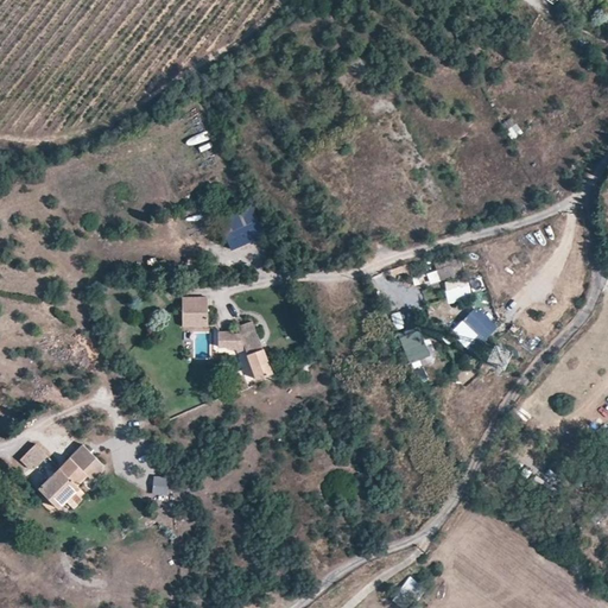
[(502,122),(511,140),(523,134),(514,116),(502,122)]
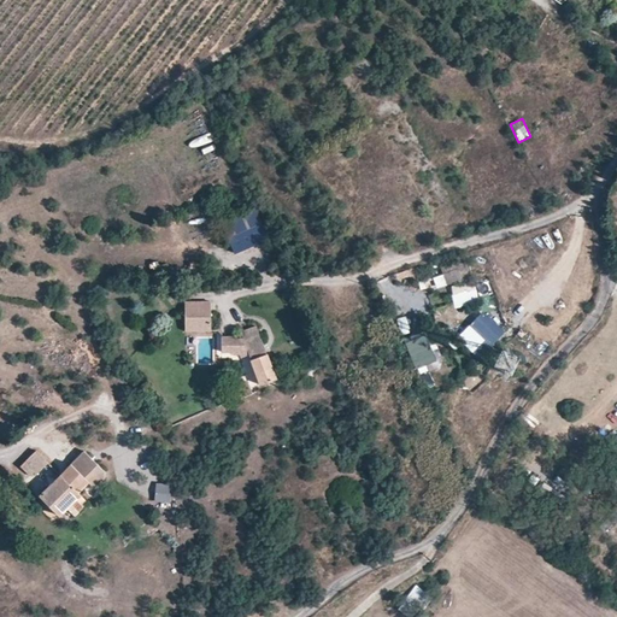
[(256,207),(225,218),(233,236),(263,224),(256,207)]
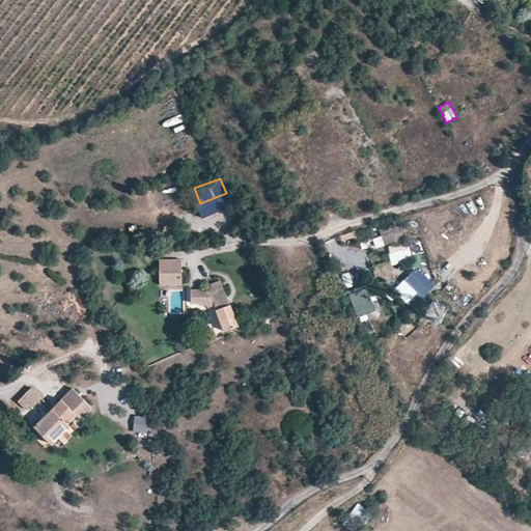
[(399,225),(381,231),(383,235),(372,239),(375,249),(403,240),(399,225)]
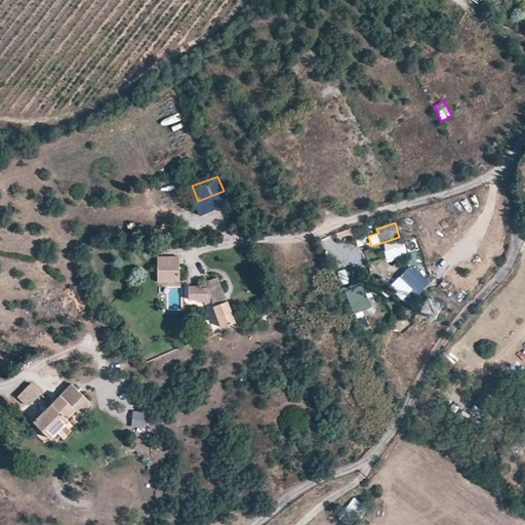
[(387,259),(407,257),(405,241),(384,243),(387,259)]
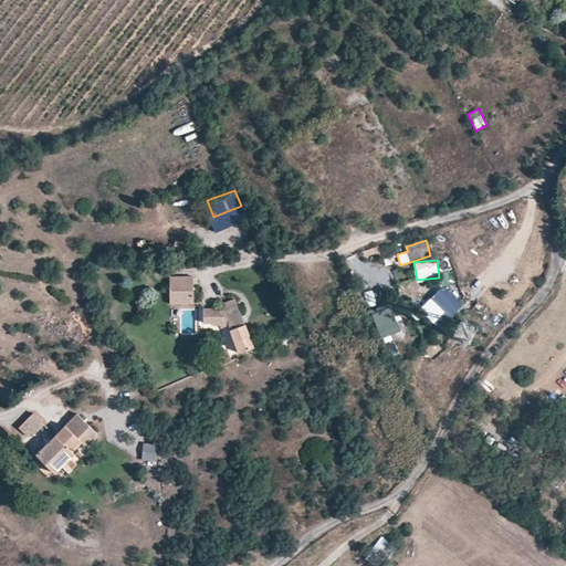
[(195,305),(195,278),(171,278),(171,305),(195,305)]
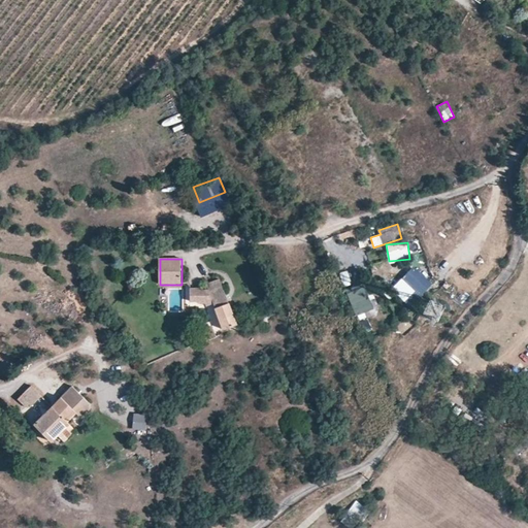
[(340,274),(348,286),(359,277),(352,266),(340,274)]
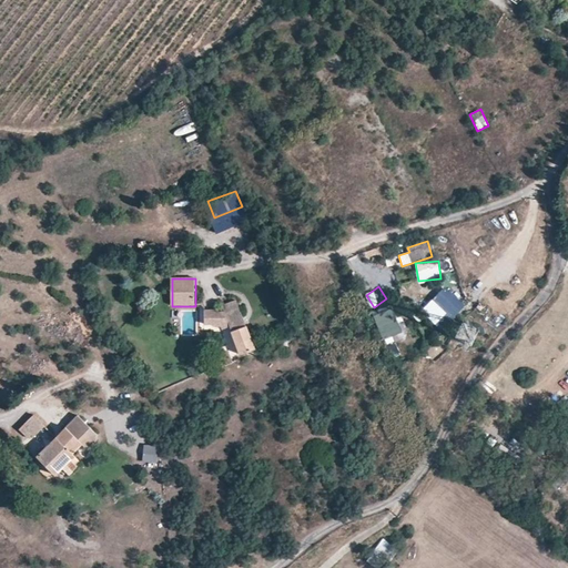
[(446,315),(452,320),(463,306),(452,296),(440,307),(427,296),(417,307),(437,324),(446,315)]
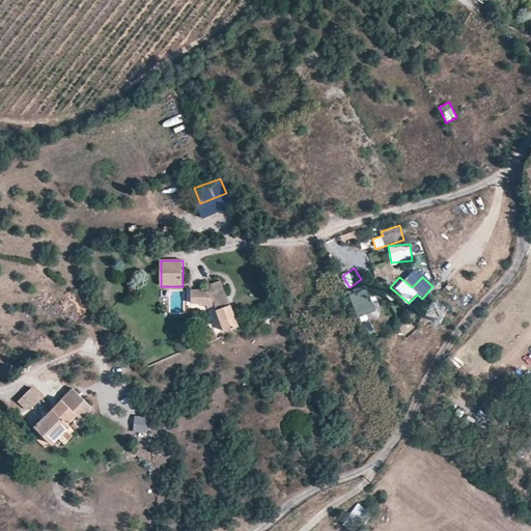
[(224,332),(239,326),(221,281),(206,286),(208,291),(199,291),(199,289),(189,289),(189,304),(198,304),(198,306),(205,306),(205,309),(214,306),(224,332)]
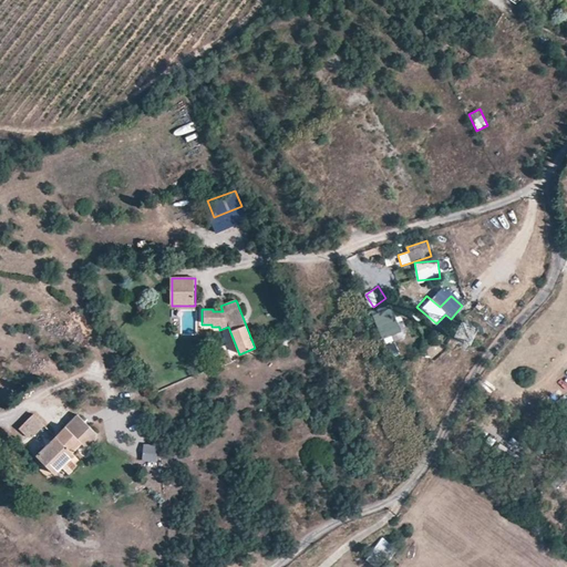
[(372,311),(381,340),(402,333),(392,305),(372,311)]
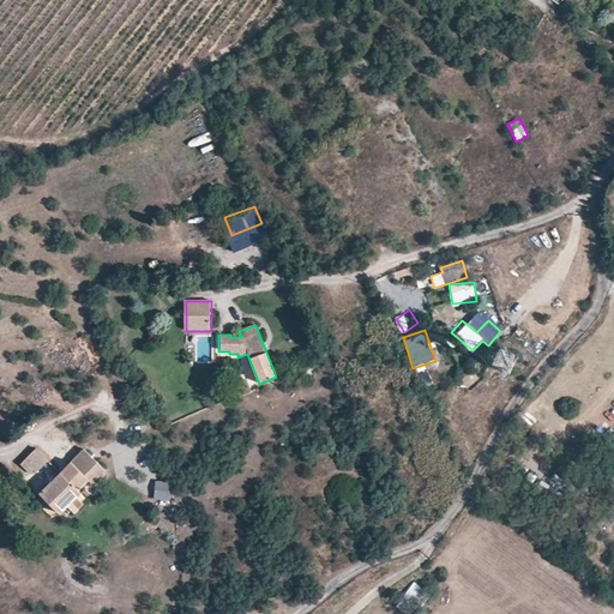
[(281,359),(284,369),(294,366),(293,361),(289,362),(288,356),(281,359)]
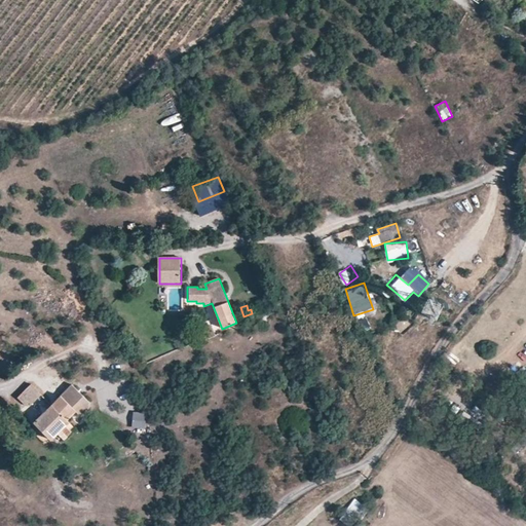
[(365,331),(371,328),(367,318),(361,321),(365,331)]
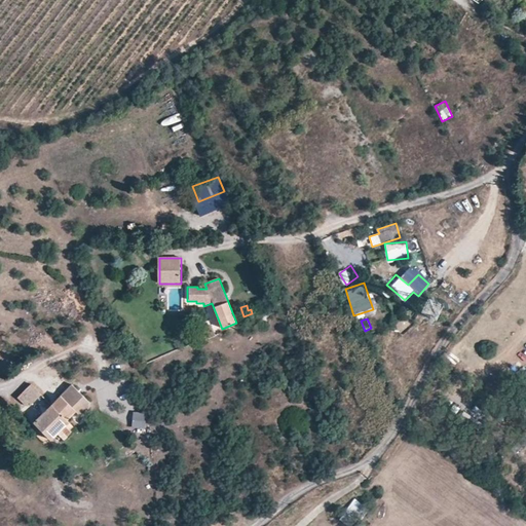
[(192,332),(189,326),(183,328),(186,334),(192,332)]
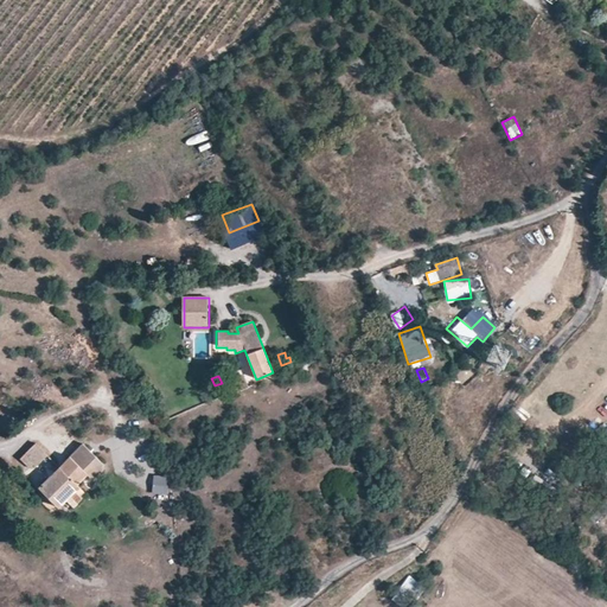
[(33,467),(45,454),(36,445),(24,459),(33,467)]
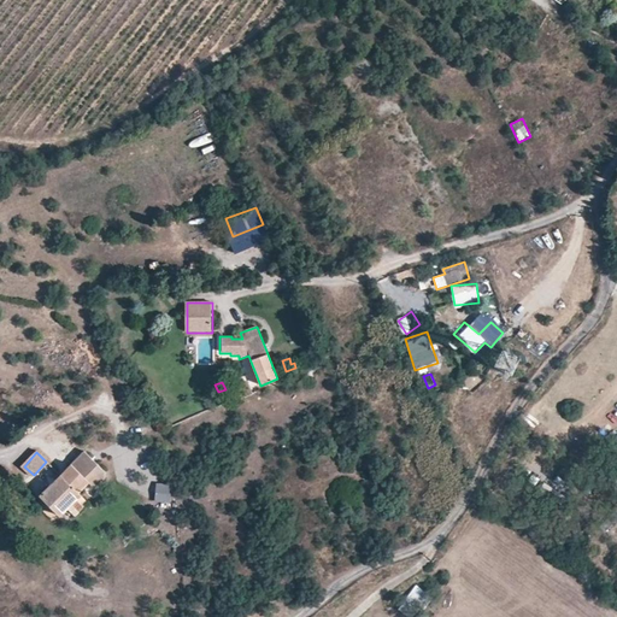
[(104,472),(83,453),(43,494),(63,513),(82,493),(81,491),(88,483),(92,486),(97,486),(105,479),(104,472)]
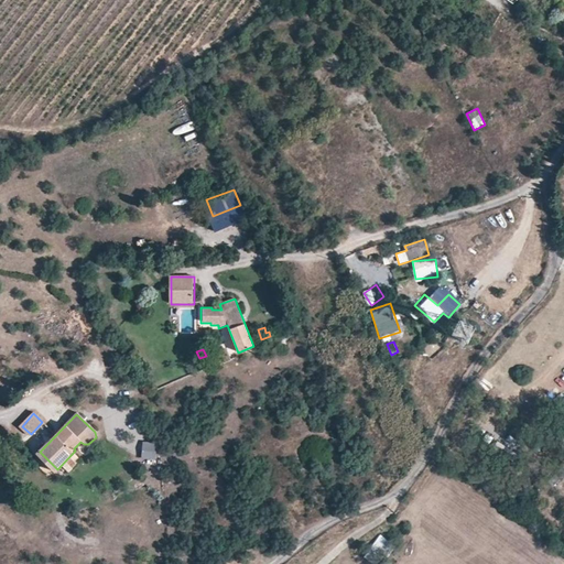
[(158,443),(143,442),(142,458),(156,461),(158,443)]
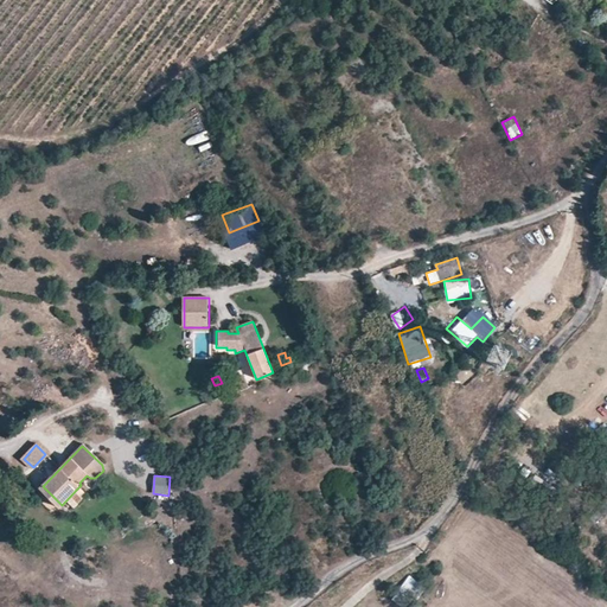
All buildings are outlined.
